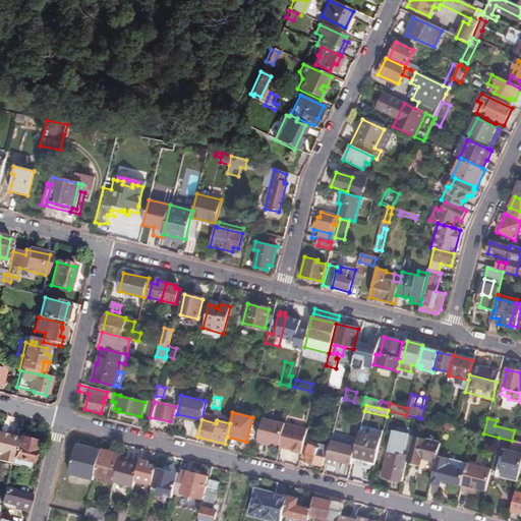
[(255,443),(265,445),(265,442),(270,443),(279,446),(284,424),(262,419),(255,443)]
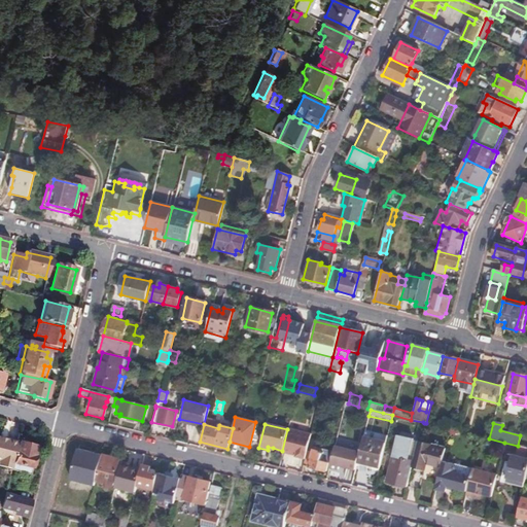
[(306,434),(287,429),(282,451),(282,453),(295,456),(294,457),(304,459),(307,449),(310,435),(306,434)]
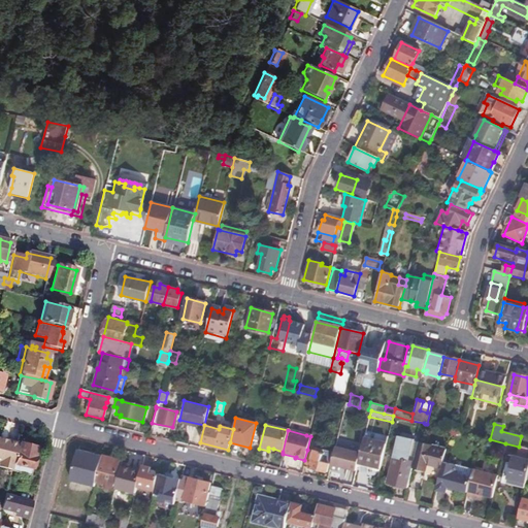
[(388,483),(407,487),(411,471),(413,468),(415,462),(408,460),(414,440),(399,436),(388,483)]
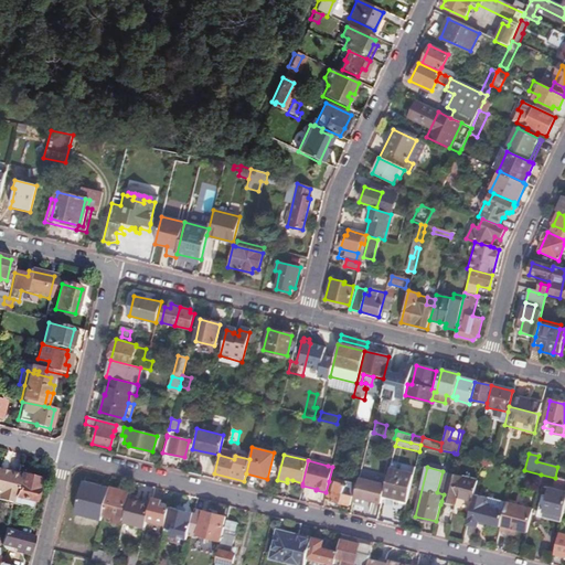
[(413,475),(390,469),(385,483),(383,494),(407,500),(413,475)]
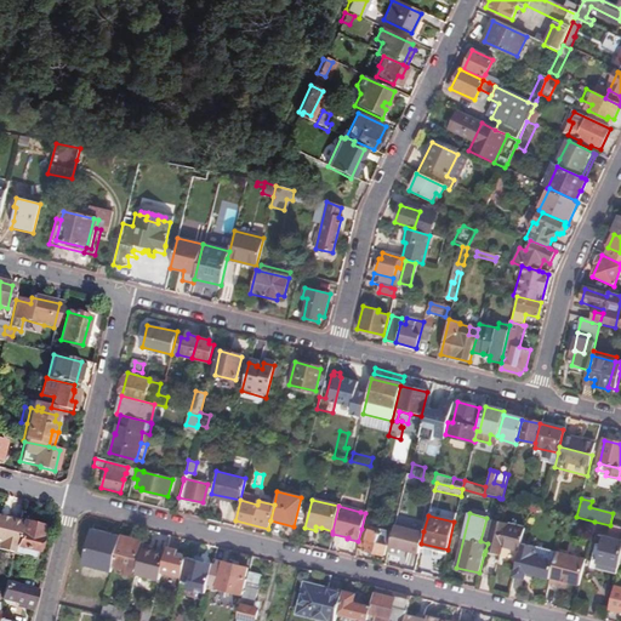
[(0,551),(12,554),(20,523),(5,519),(5,523),(0,520),(0,551)]
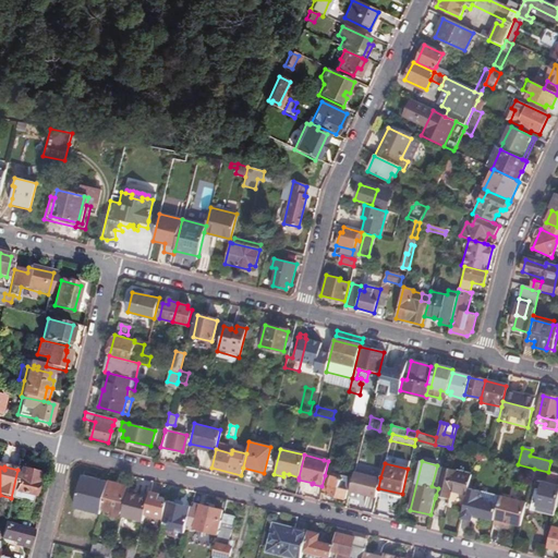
[(27,470),(20,468),(12,497),(32,501),(36,482),(35,482),(37,472),(27,470)]
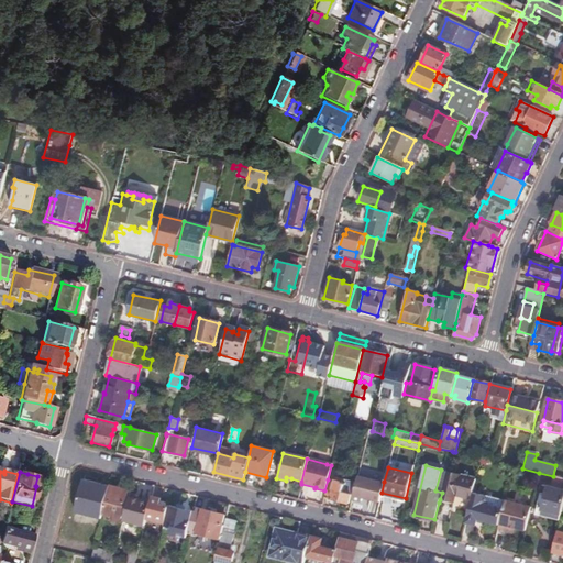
[(454,503),(453,507),(467,510),(472,493),(475,479),(446,472),(442,493),(440,499),(454,503)]
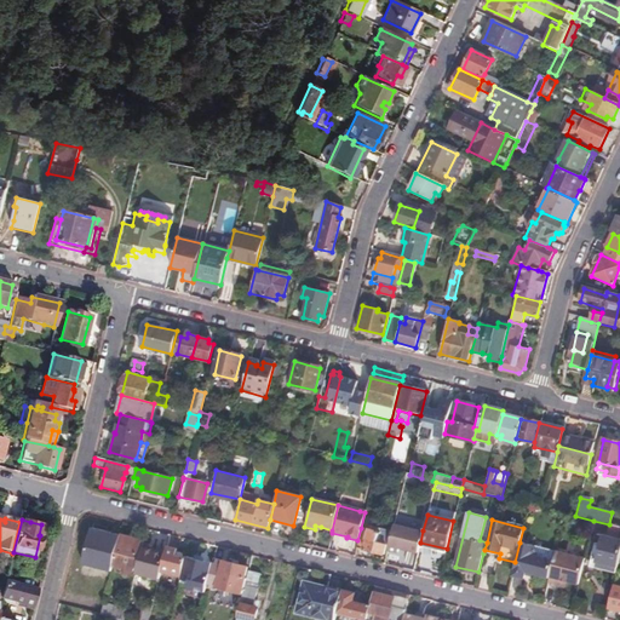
[(401,547),(418,552),(420,543),(423,530),(394,523),(388,549),(400,552),(401,547)]
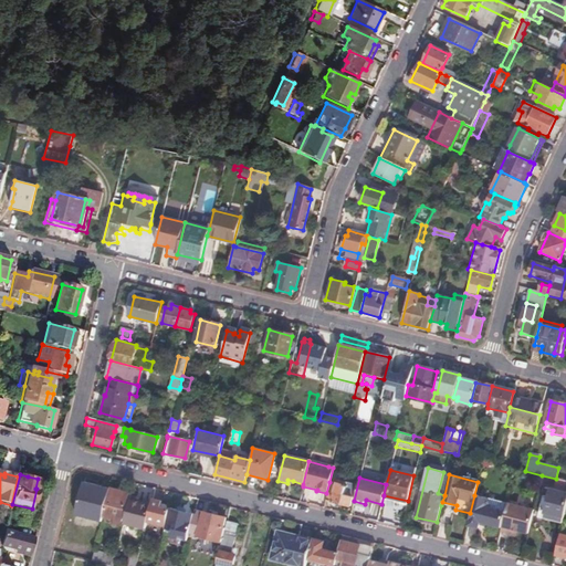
[(326,493),(325,500),(349,505),(352,496),(344,495),(346,484),(339,483),(335,482),(335,484),(329,482),(326,493)]
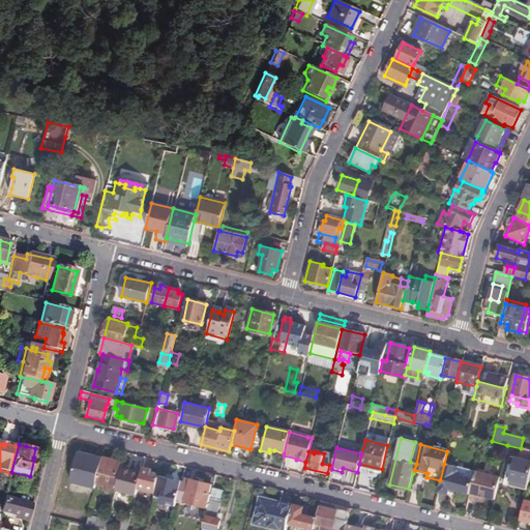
[(93,461),(75,455),(68,482),(87,487),(93,461)]
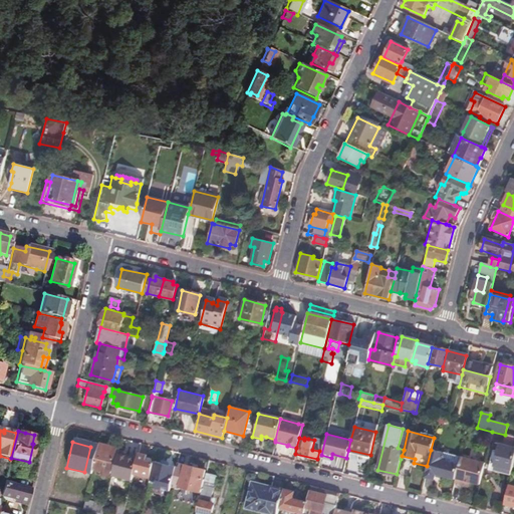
[(508,474),(509,470),(513,450),(513,448),(494,443),(493,450),(489,464),(493,466),(492,470),(508,474)]
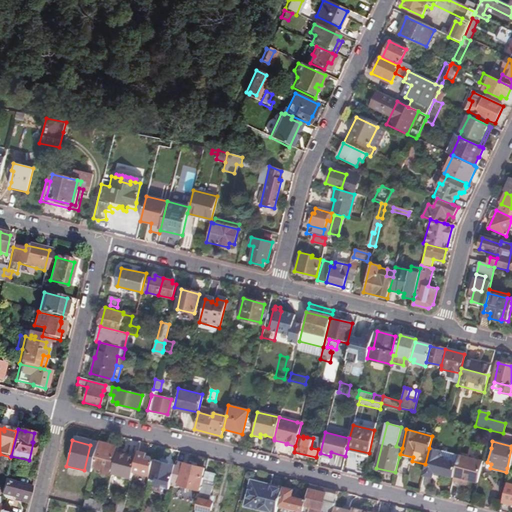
[(100,473),(108,475),(115,446),(99,442),(93,467),(101,470),(100,473)]
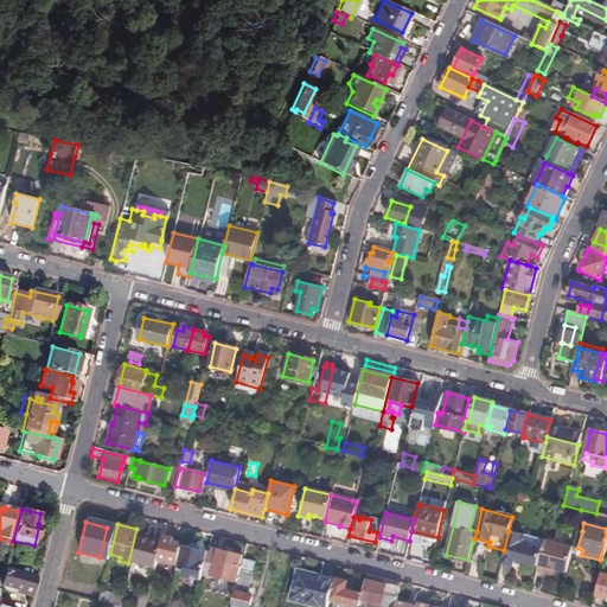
[(543,540),(509,531),(504,550),(500,564),(512,568),(513,561),(537,567),(543,540)]
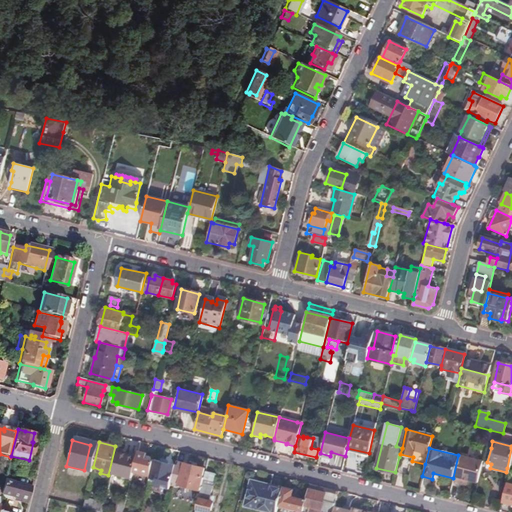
[(124,453),(115,451),(110,473),(129,478),(132,470),(135,456),(124,453)]
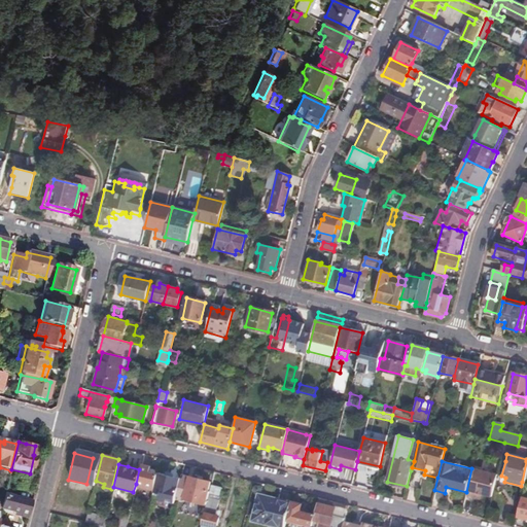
[(136,484),(153,488),(157,475),(148,472),(149,466),(140,464),(139,469),(136,484)]
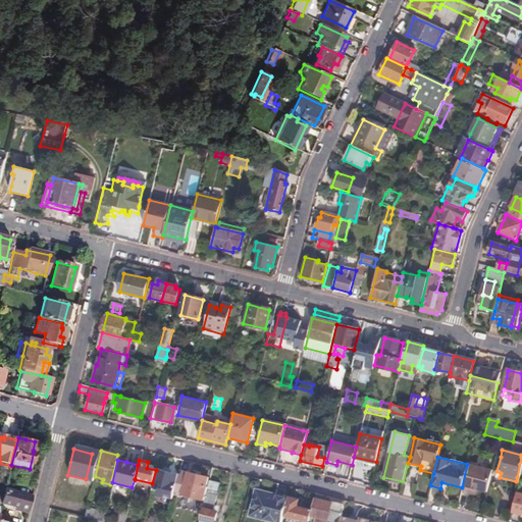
[(461,489),(469,491),(471,487),(476,488),(487,491),(492,470),(467,464),(462,487),(461,489)]
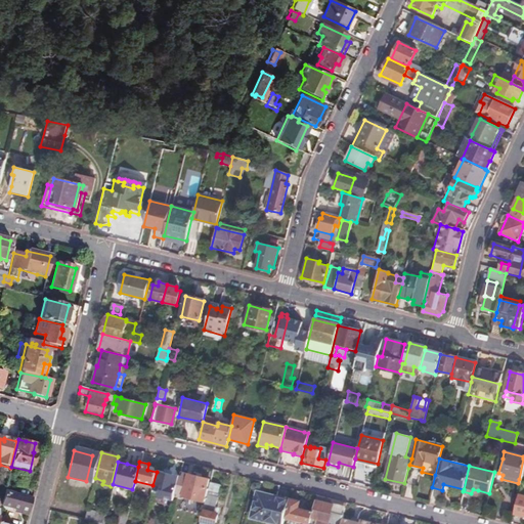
[(164,472),(157,470),(157,472),(153,485),(150,492),(157,494),(157,496),(173,500),(179,476),(171,474),(168,473),(169,470),(165,469),(164,472)]
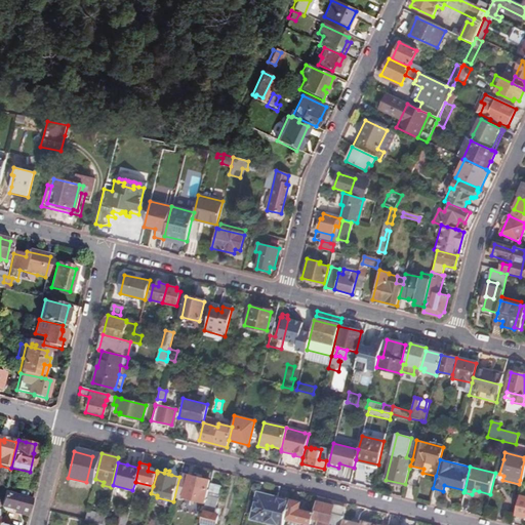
[(183,501),(203,507),(204,502),(205,499),(209,485),(210,480),(180,473),(179,477),(173,501),(182,503),(183,501)]
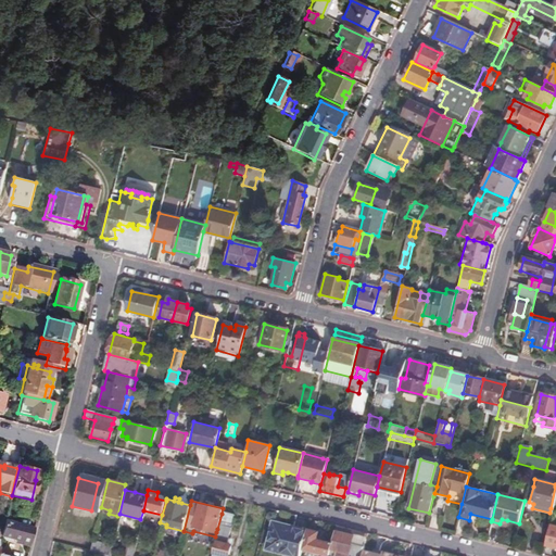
[(232,516),(222,514),(217,529),(226,530),(229,529),(232,516)]
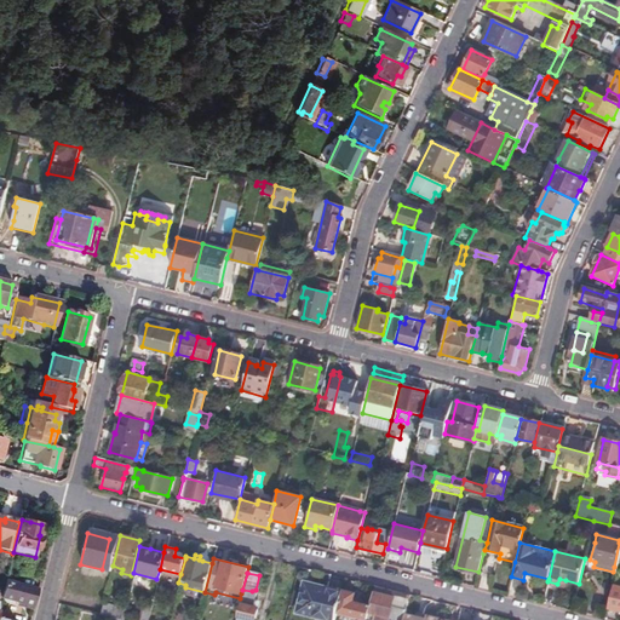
[(36,590),(6,583),(3,598),(18,602),(33,606),(36,590)]
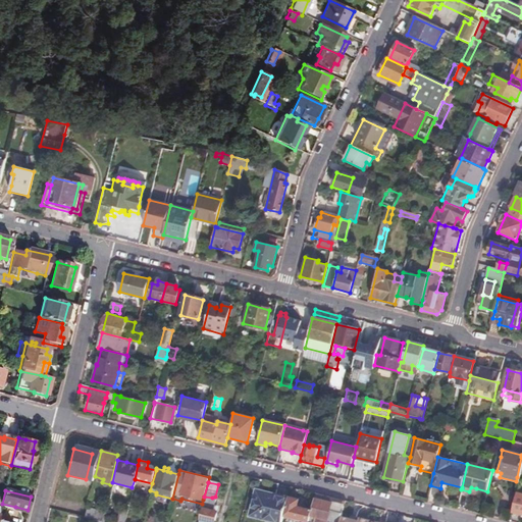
[(250,516),(274,521),(281,521),(283,515),(288,498),(256,490),(250,516)]
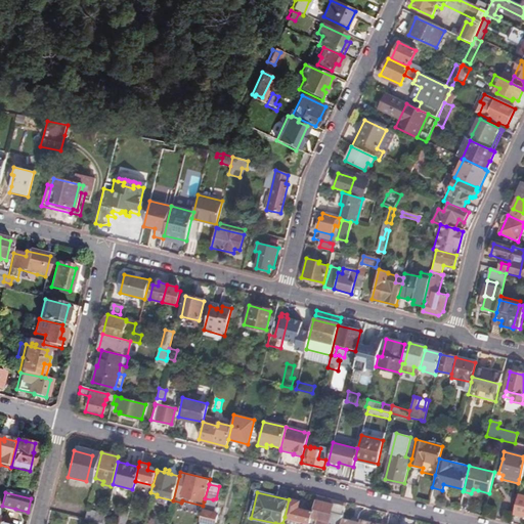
[(523,495),(520,494),(515,514),(523,515),(523,495)]
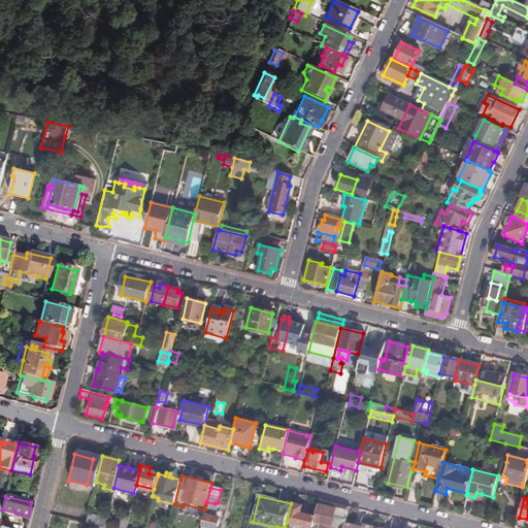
[(319,500),(316,515),(311,527),(343,527),(344,523),(349,507),(319,500)]
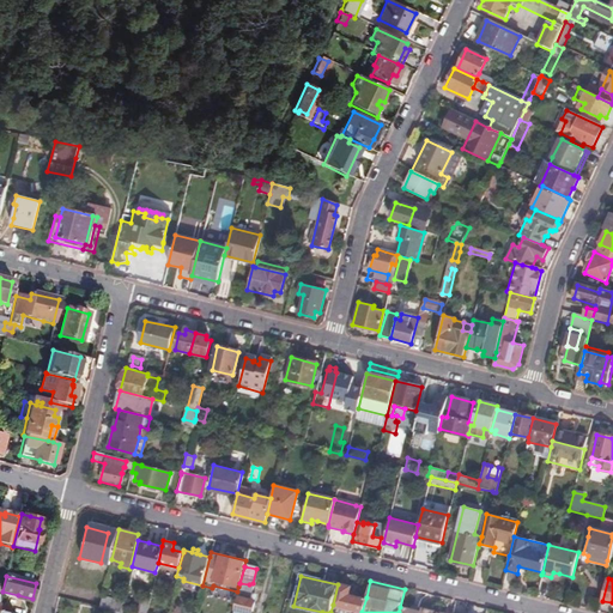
[(338,584),(333,605),(362,612),(366,598),(357,595),(357,592),(351,589),(352,586),(339,582),(338,584)]
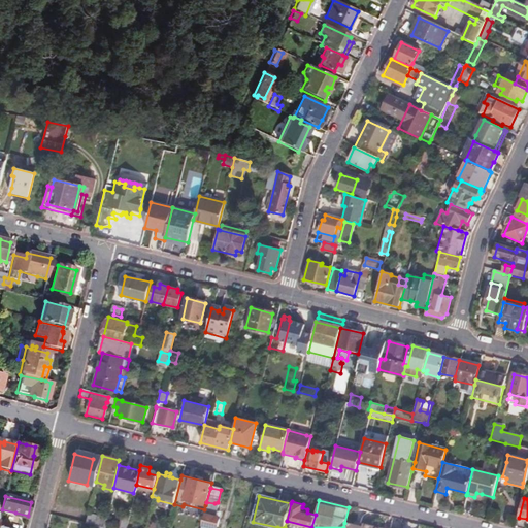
[(205,505),(204,509),(199,527),(211,527),(217,526),(218,519),(215,517),(217,508),(205,505)]
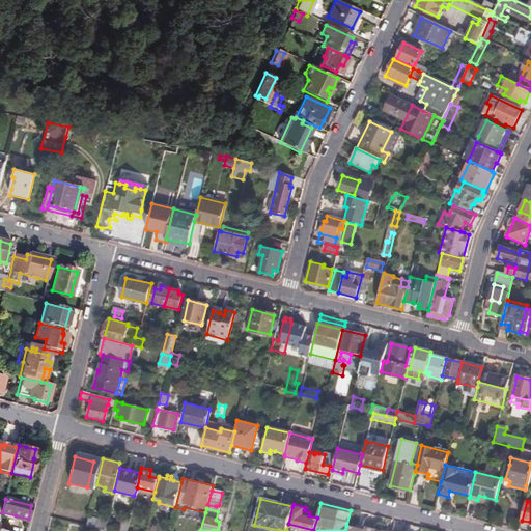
[(84,526),(87,527),(104,530),(106,525),(99,523),(99,520),(86,516),(84,526)]
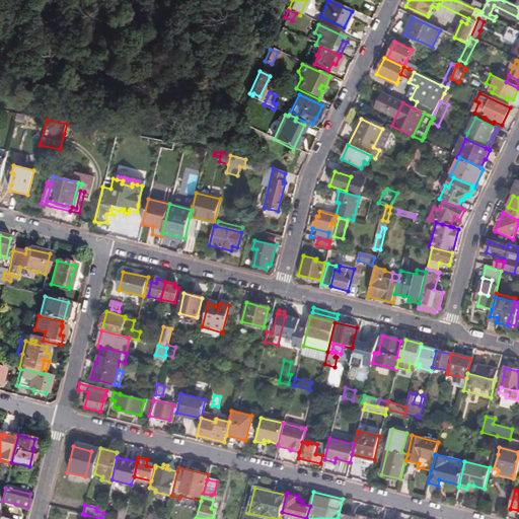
[(122,518),(125,509),(119,508),(116,518),(122,518)]
